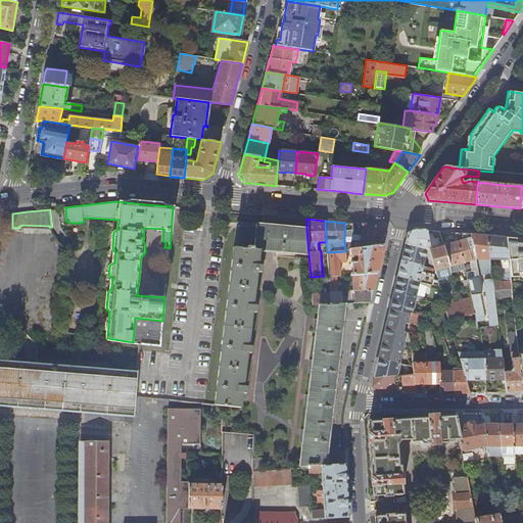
[(362,248),(384,244),(387,233),(382,226),(352,224),(352,241),(357,241),(362,240),(362,248)]
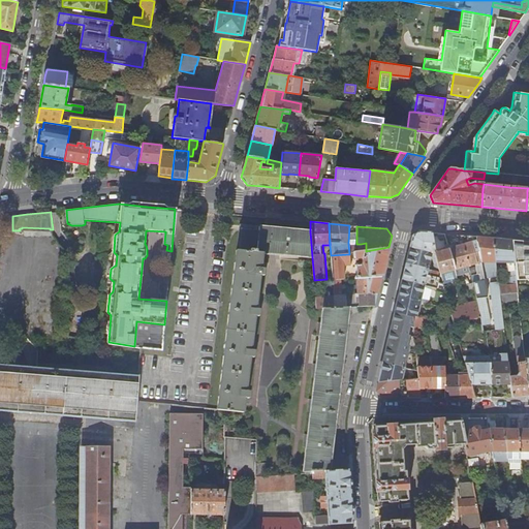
[(312,257),(310,231),(272,228),(259,227),(259,230),(239,228),(217,409),(225,410),(243,412),(244,403),(250,404),(252,392),(246,391),(249,363),(255,364),(257,351),(250,350),(255,316),(260,317),(262,304),(256,303),(259,276),(266,276),(268,263),(261,262),(262,253),(272,254),(312,257)]
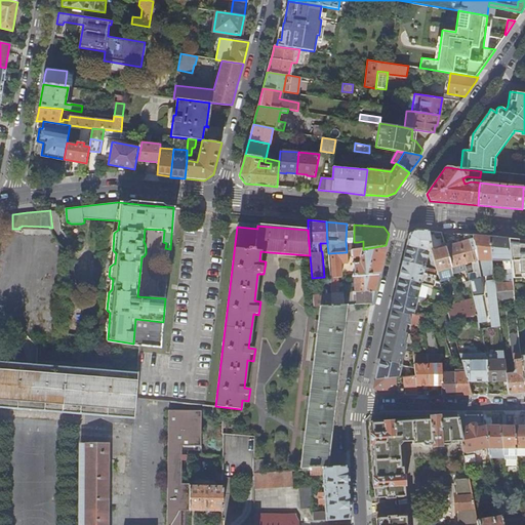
[(409,239),(407,245),(429,250),(428,253),(431,263),(435,261),(437,270),(438,272),(451,268),(445,247),(441,233),(416,230),(410,235),(409,239)]
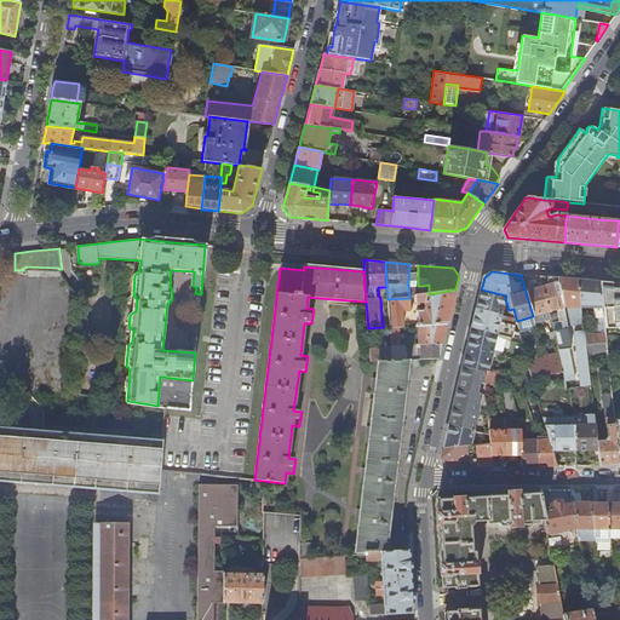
[(529,291),(526,292),(533,316),(534,322),(550,319),(551,319),(550,311),(540,276),(533,275),(524,275),(529,291)]
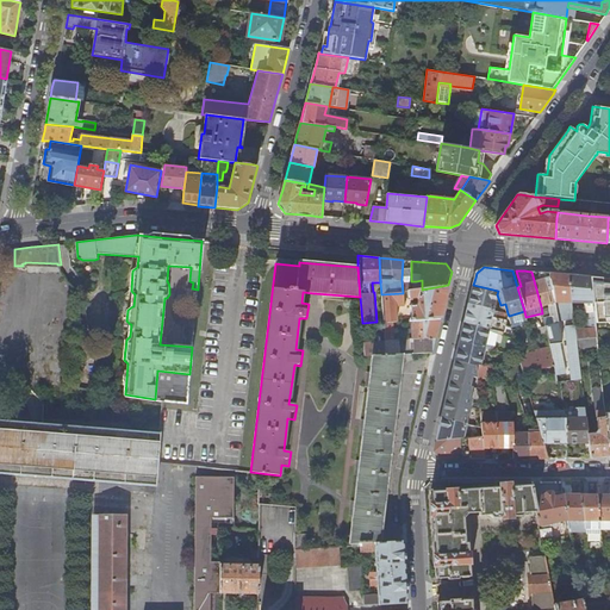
[(549,343),(551,343),(559,342),(561,342),(558,322),(549,273),(541,273),(531,272),(541,306),(547,305),(549,317),(552,316),(553,324),(545,327),(549,343)]
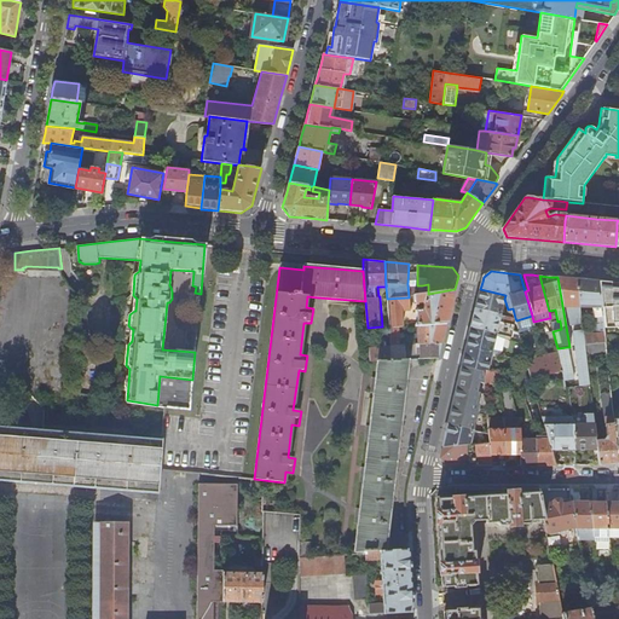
[(567,278),(557,277),(566,327),(582,324),(577,279),(567,278)]
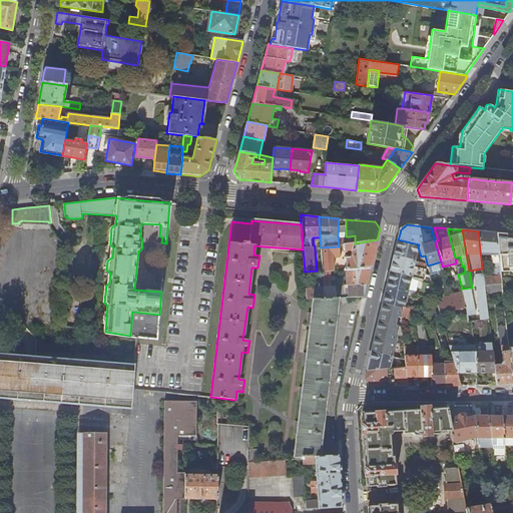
[(487,232),(478,231),(482,269),(483,274),(485,286),(501,284),(501,275),(490,277),(487,254),(492,254),(493,261),(499,260),(496,232),(487,232)]
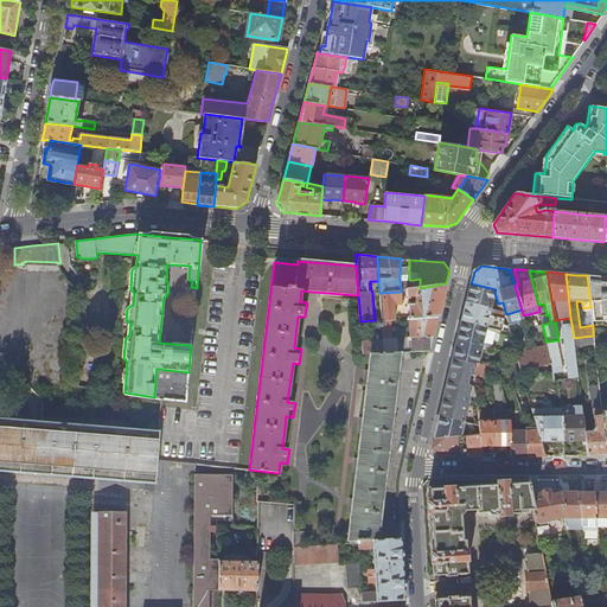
[(606,276),(587,275),(590,307),(592,317),(606,315),(606,276)]
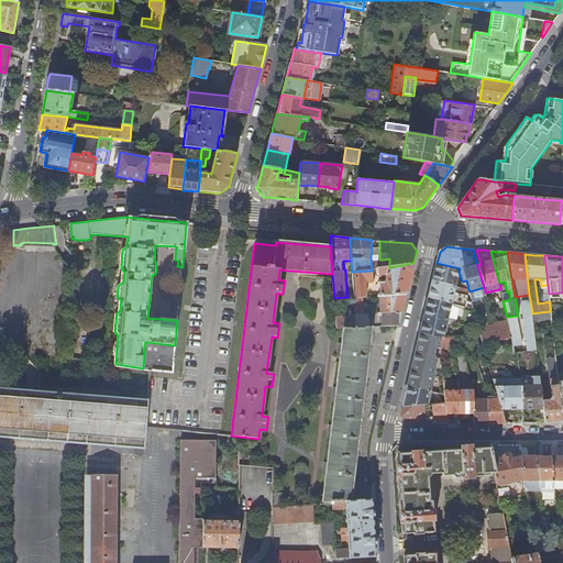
[(379,296),(406,295),(409,282),(414,263),(389,267),(378,268),(376,268),(377,275),(381,277),(385,277),(385,282),(378,283),(379,296)]
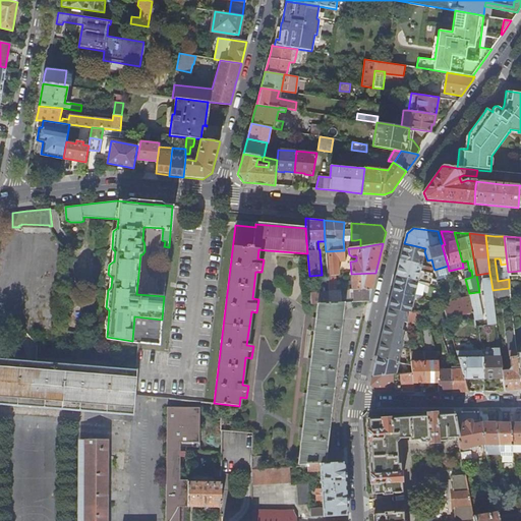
[(425,248),(404,243),(403,249),(401,259),(421,265),(424,251),(425,248)]
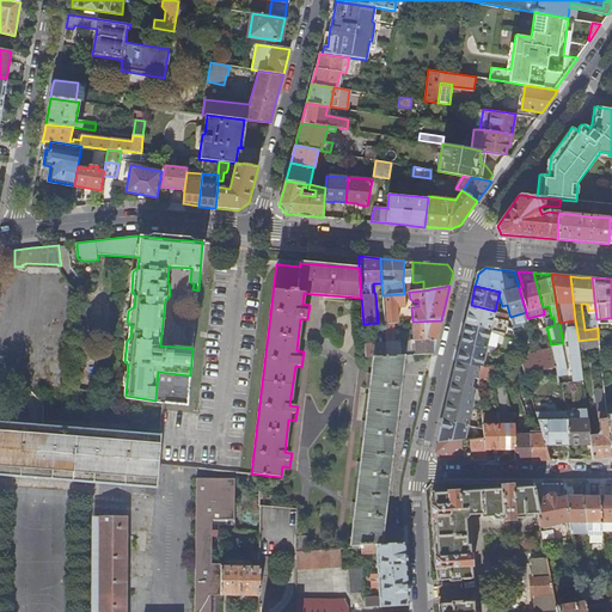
[(404,294),(383,295),(385,324),(395,323),(398,323),(397,307),(405,306),(404,294)]
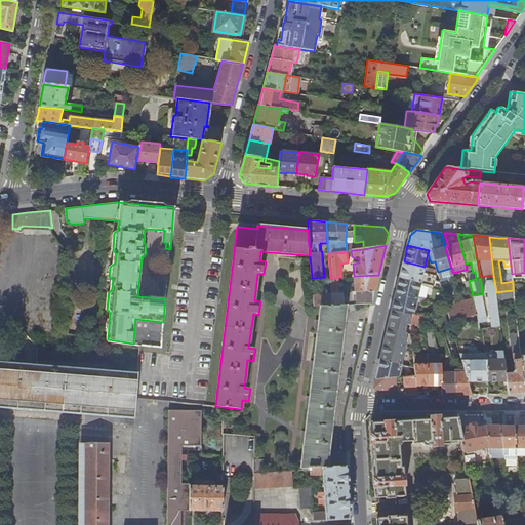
[(425,267),(404,261),(403,265),(402,271),(400,278),(420,283),(442,287),(440,281),(437,281),(438,272),(437,270),(430,268),(425,267)]
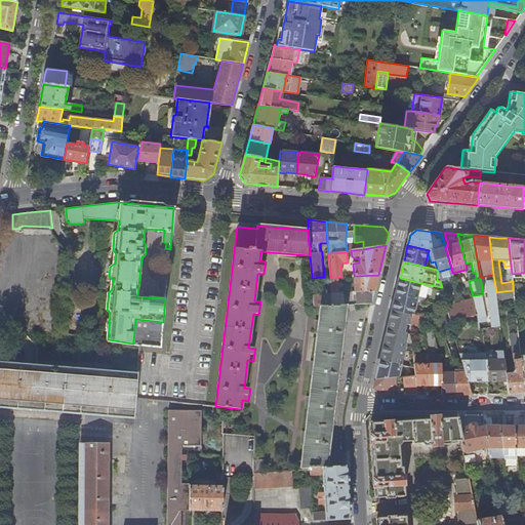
[(356,292),(374,291),(376,283),(378,275),(354,276),(355,292),(356,292)]
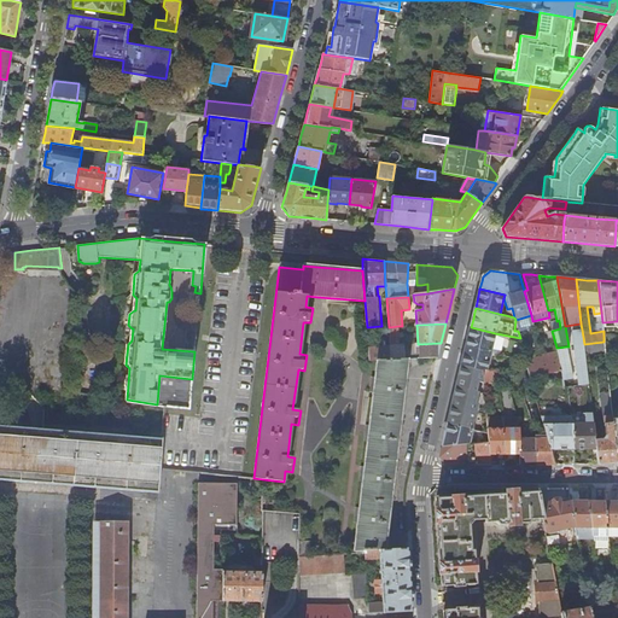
[(398,326),(389,327),(390,345),(400,344),(398,326)]
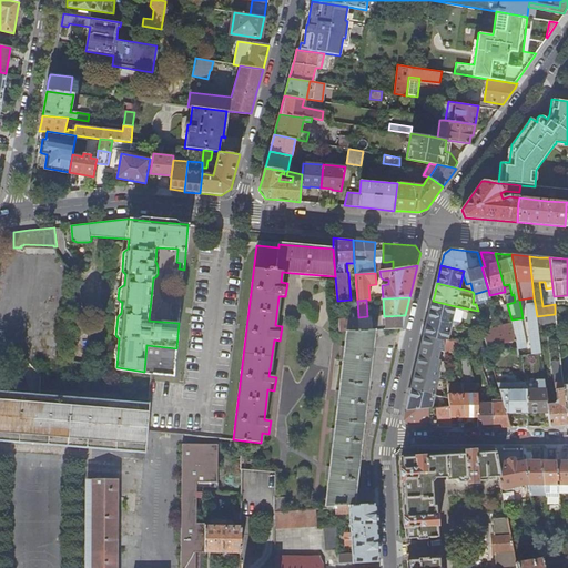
[(455,306),(433,301),(430,308),(428,318),(452,323),(455,306)]
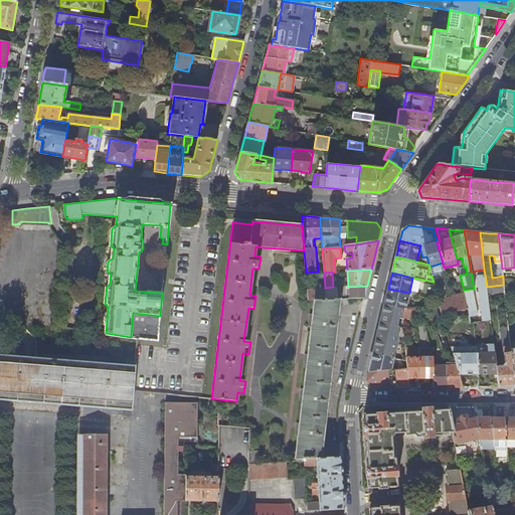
[(483,321),(491,320),(490,314),(487,293),(487,287),(485,275),(477,276),(483,321)]
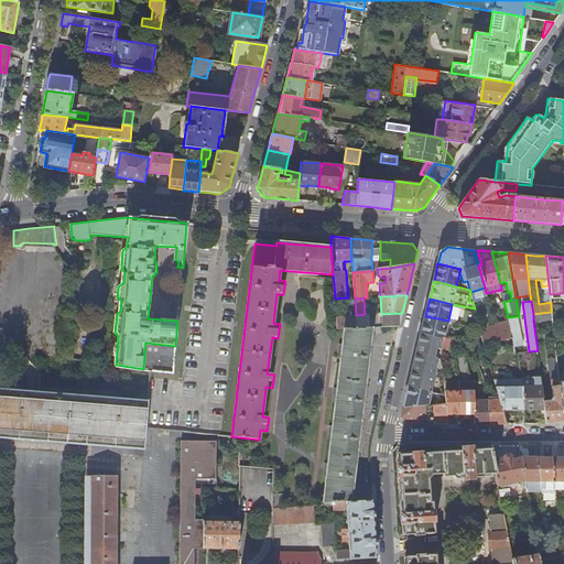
[(508,317),(503,302),(498,304),(500,310),(503,308),(506,317),(508,317)]
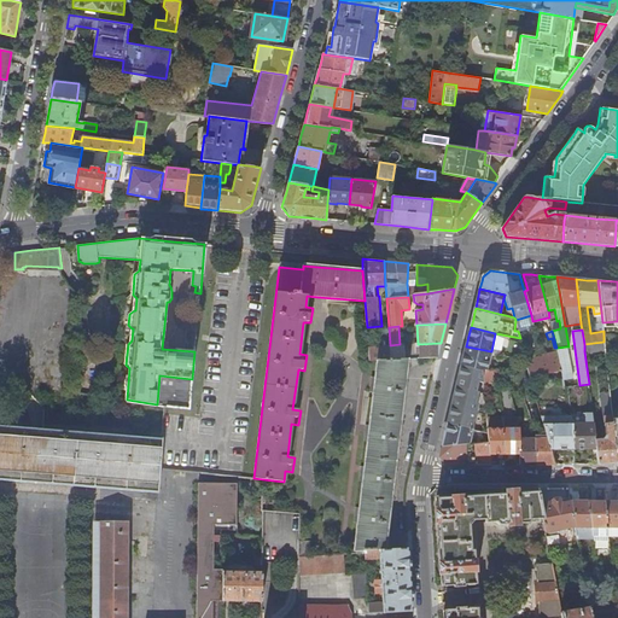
[(584,351),(605,349),(604,342),(584,344),(584,351)]
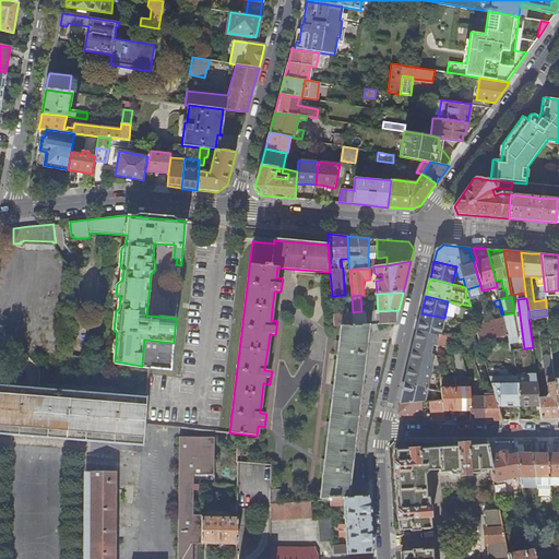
[(379,324),(395,323),(397,317),(399,310),(379,311),(379,324)]
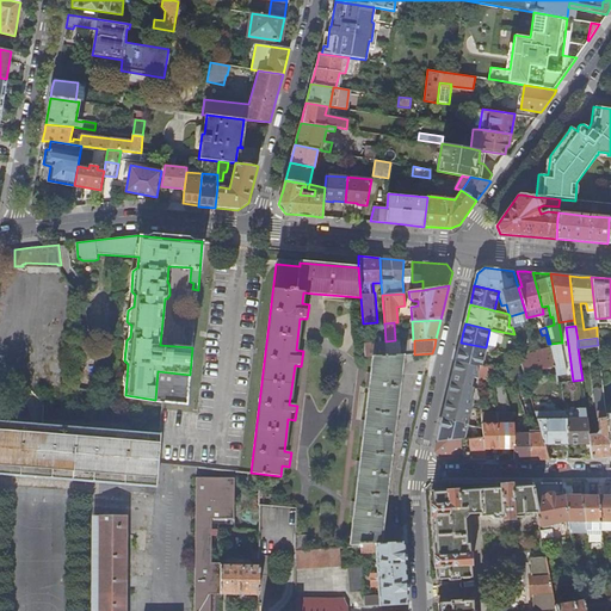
[(395,340),(386,341),(386,344),(387,356),(401,355),(399,340),(395,340)]
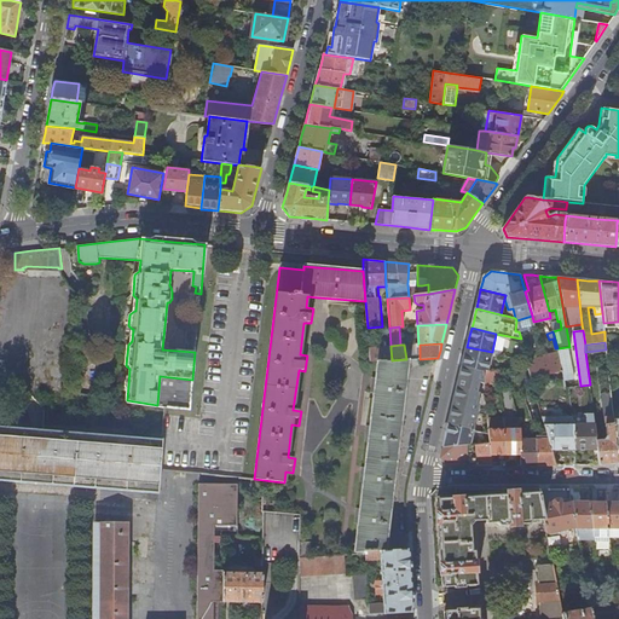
[(492,352),(467,347),(464,358),(462,366),(482,371),(487,371),(492,352)]
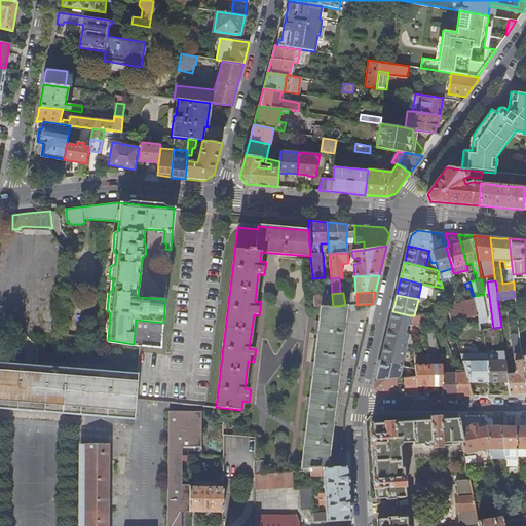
[(475,296),(475,299),(478,315),(479,320),(481,330),(483,330),(489,329),(482,295),(475,296)]
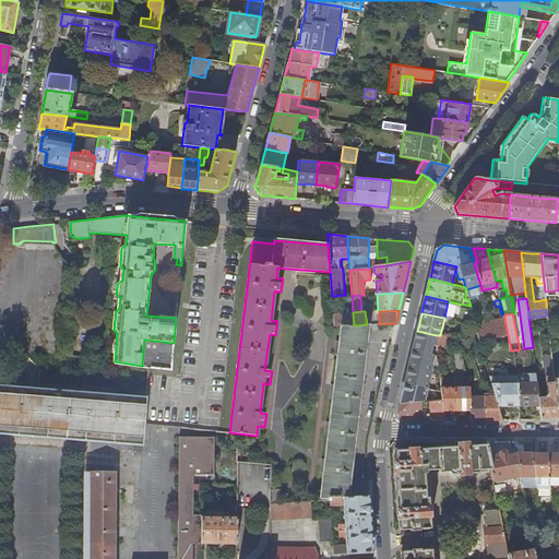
[(353,314),(333,316),(334,326),(342,325),(354,325),(353,314)]
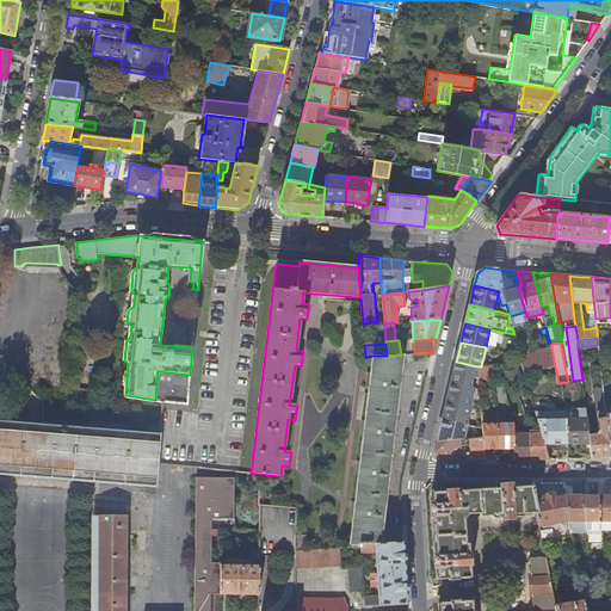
[(536,352),(520,356),(522,363),(524,372),(544,369),(555,366),(551,347),(536,352)]
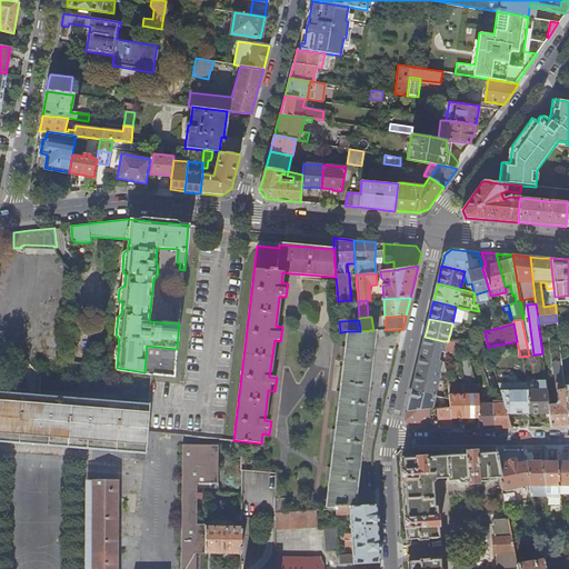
[(338,508),(353,507),(355,501),(375,330),(373,330),(360,331),(348,331),(346,350),(335,433),(330,471),(327,500),(326,508),(338,508)]
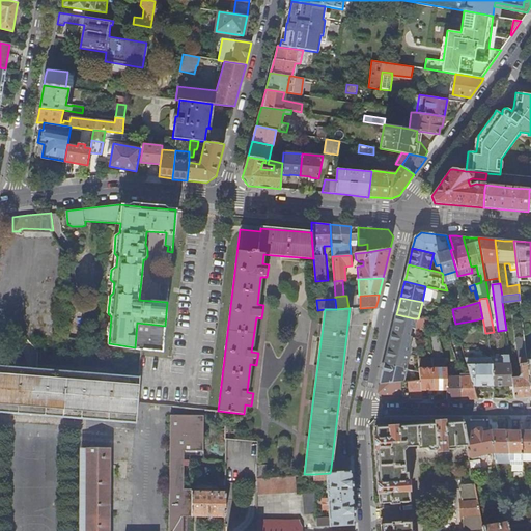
[(414,318),(396,314),(388,352),(385,364),(406,369),(408,363),(410,363),(410,360),(408,360),(411,346),(409,346),(411,336),(409,336),(411,329),(415,330),(415,327),(414,318)]
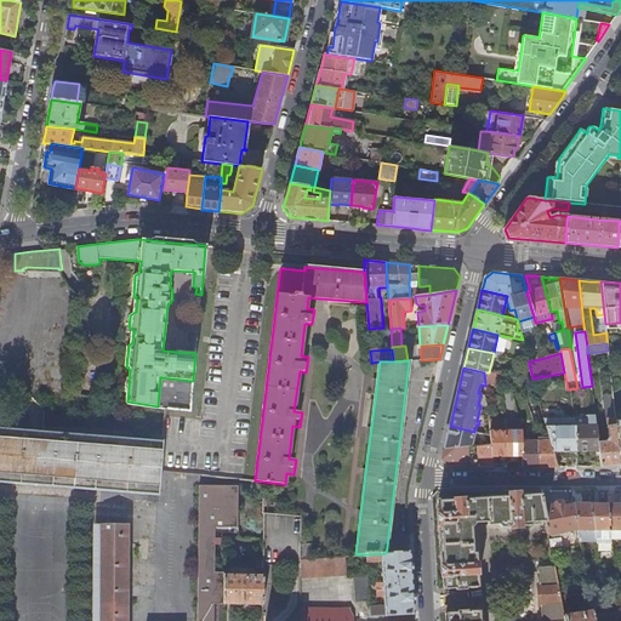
[(614,404),(605,405),(609,437),(605,442),(598,442),(599,451),(602,467),(609,467),(620,467),(619,456),(615,420),(614,404)]
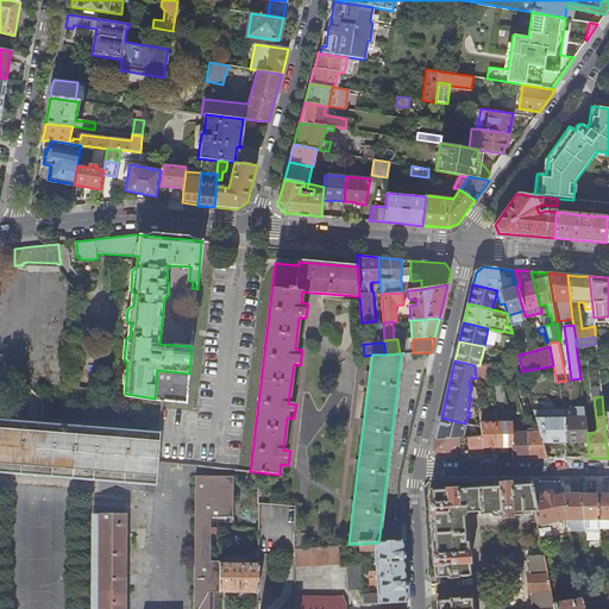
[(564,418),(565,444),(588,443),(586,433),(584,407),(575,407),(575,418),(564,418)]
